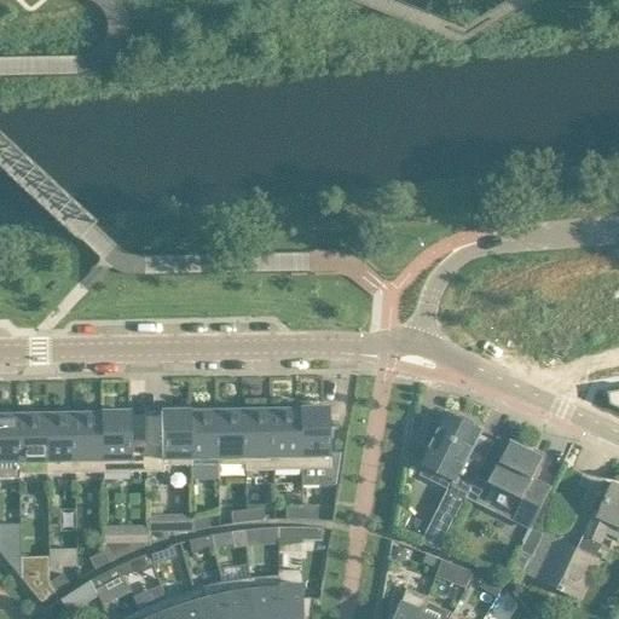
[(329,409),(299,410),(299,411),(300,411),(301,470),(301,486),(334,486),(339,455),(329,455),(329,409)]
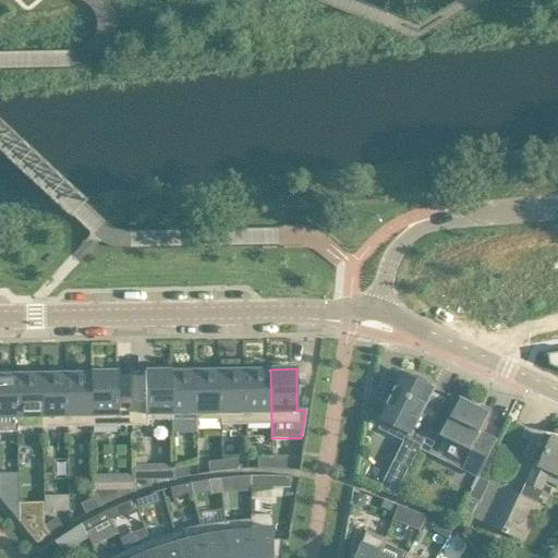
[(171,421),(171,373),(171,371),(145,372),(145,398),(131,399),(132,426),(160,426),(160,421),(171,421)]
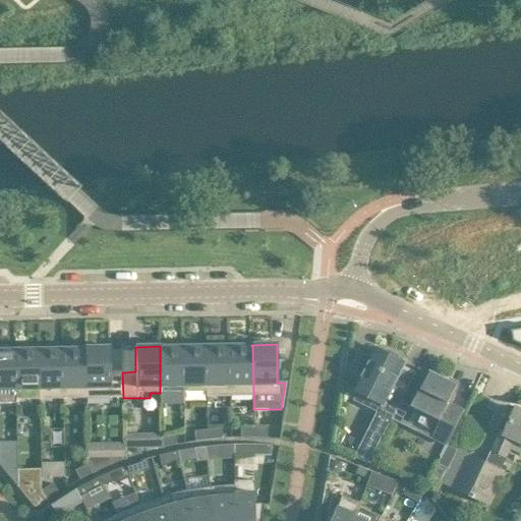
[(230,396),(229,346),(206,347),(207,392),(218,391),(218,396),(230,396)]
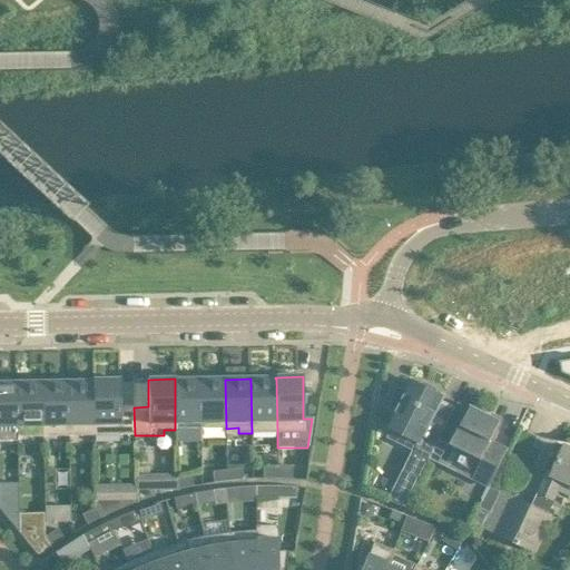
[(277,433),(276,379),(275,379),(251,379),(252,433),(277,433)]
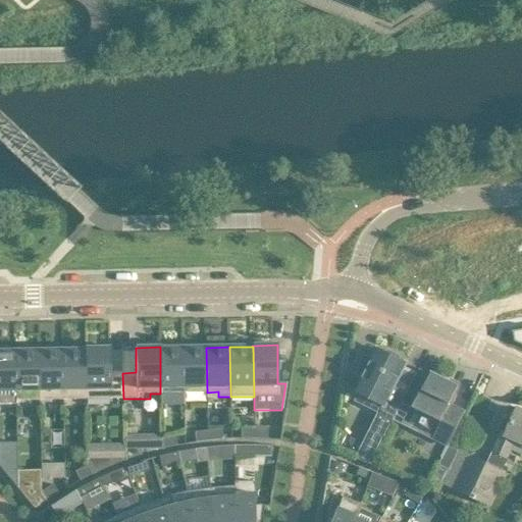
[(123,399),(122,373),(110,373),(109,348),(85,349),(85,350),(86,400),(123,399)]
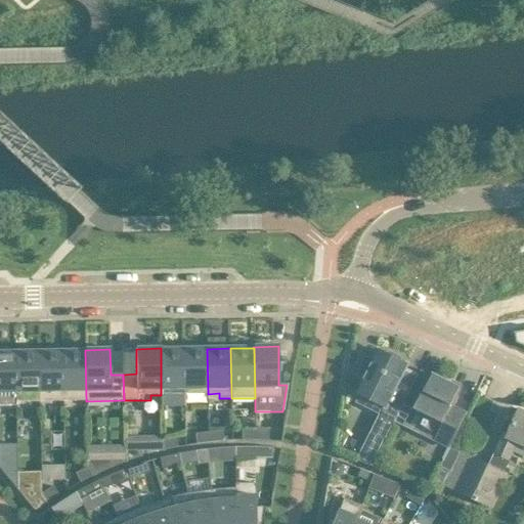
[(184,389),(183,349),(161,350),(161,395),(174,394),(174,389),(184,389)]
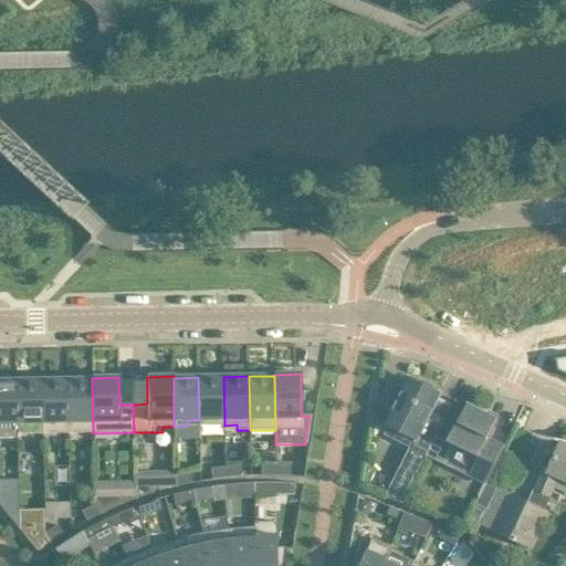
[(224,426),(223,377),(198,377),(199,420),(211,420),(211,426),(224,426)]
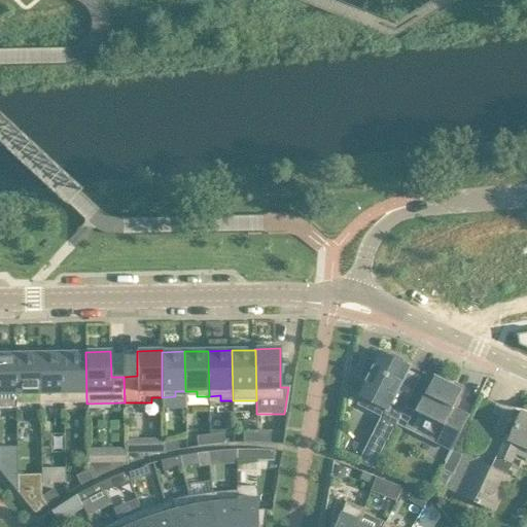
[(64,403),(63,353),(39,354),(40,405),(64,403)]
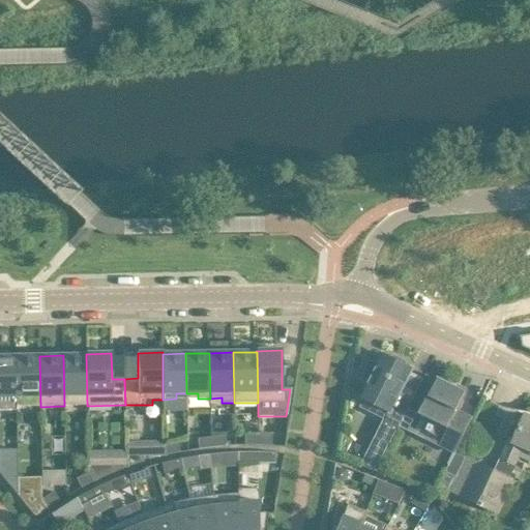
[(87,406),(86,355),(63,355),(64,406),(87,406)]
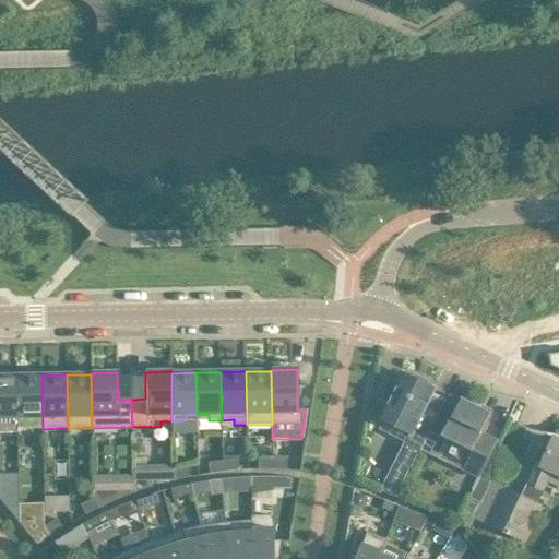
[(406,442),(423,450),(436,421),(423,415),(435,389),(428,385),(427,381),(416,376),(412,378),(405,375),(401,383),(389,382),(383,401),(390,404),(382,420),(409,433),(406,442)]
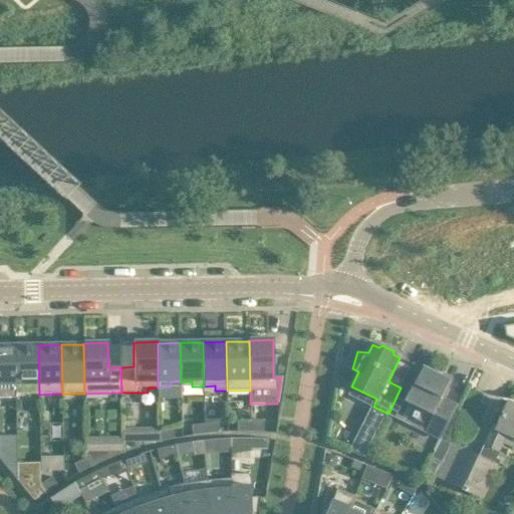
[(16,386),(15,345),(0,345),(0,384),(15,386),(16,386)]
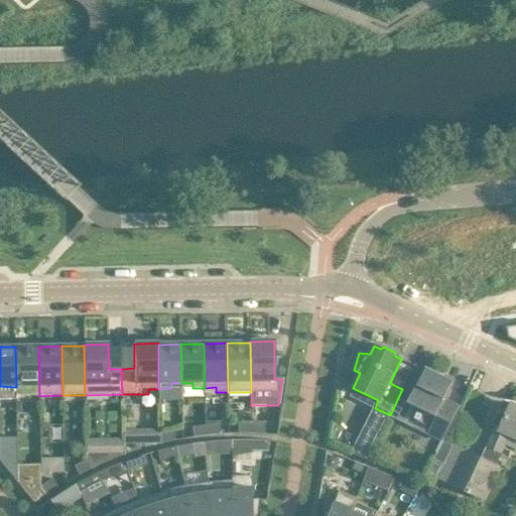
[(39,396),(38,347),(15,347),(16,387),(15,387),(15,396),(39,396)]
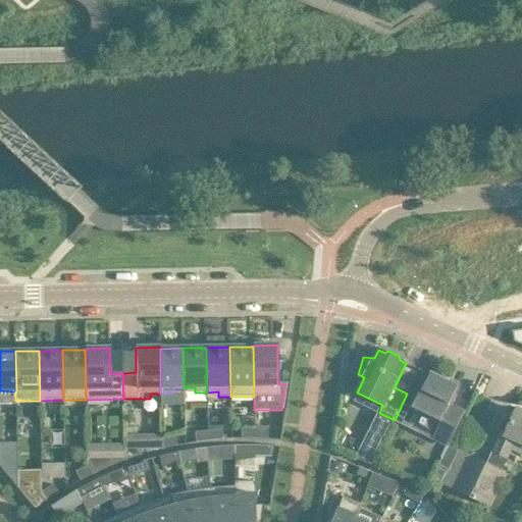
[(427,415),(425,419),(423,418),(420,424),(422,425),(419,431),(433,439),(449,447),(466,412),(464,411),(461,417),(448,410),(451,404),(459,386),(450,382),(432,373),(430,377),(429,377),(414,408),(415,409),(427,415)]
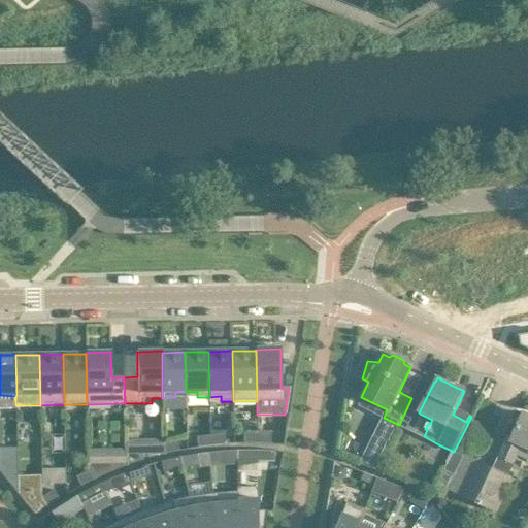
[(461,495),(492,510),(508,476),(522,444),(527,447),(527,416),(524,415),(514,439),(507,437),(493,469),(477,462),(461,495)]
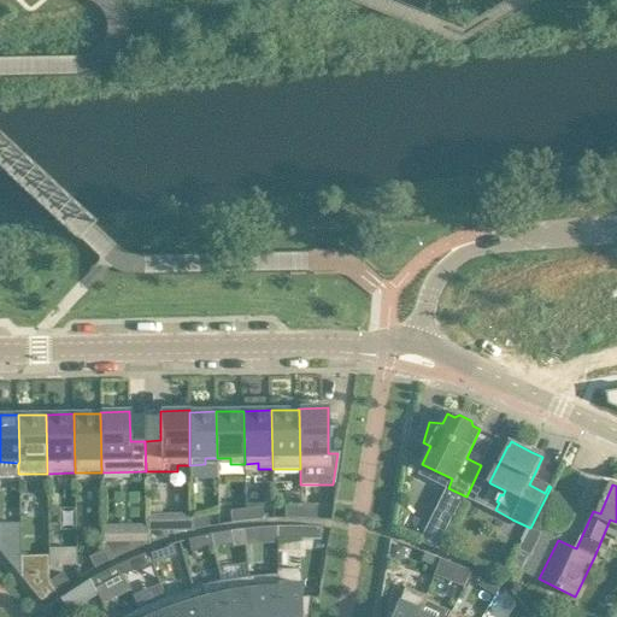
[(300,518),(300,506),(285,506),(285,518),(300,518)]
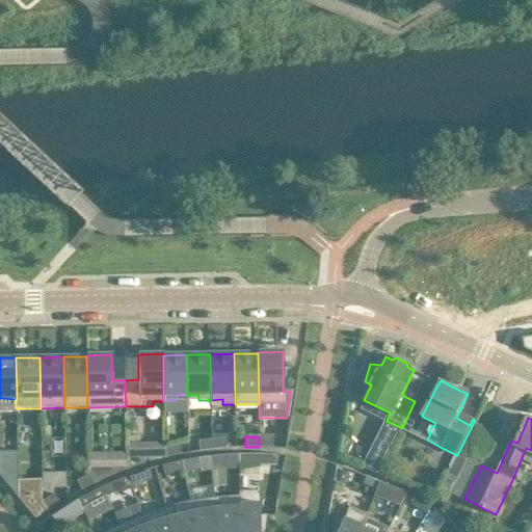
[(272,448),(272,437),(259,436),(259,447),(272,448)]
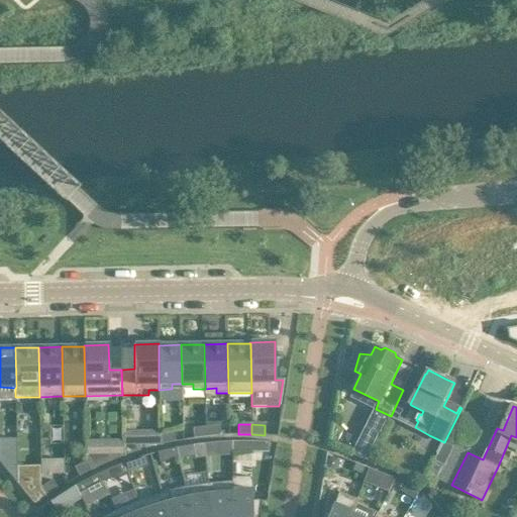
[(220,435),(219,425),(206,427),(207,437),(220,435)]
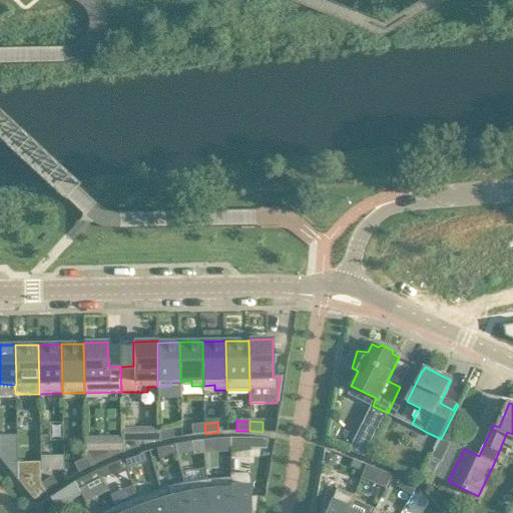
[(205,434),(204,424),(191,425),(192,435),(205,434)]
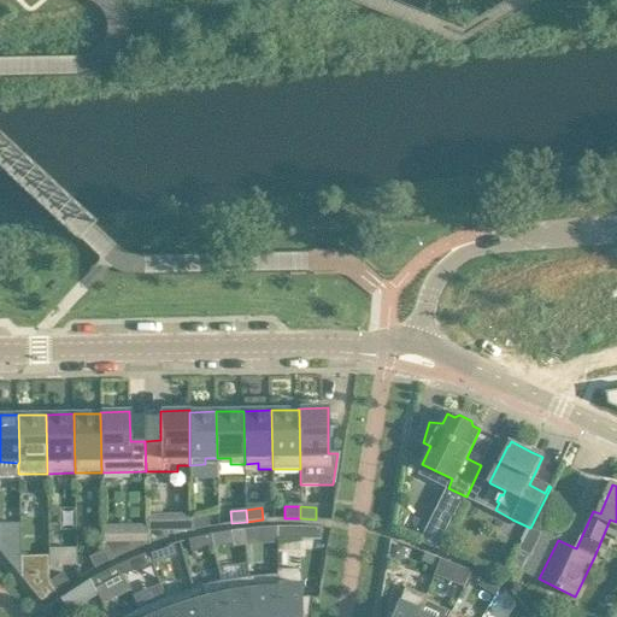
[(421,542),(440,550),(456,518),(439,511),(424,541),(422,541),(421,542)]
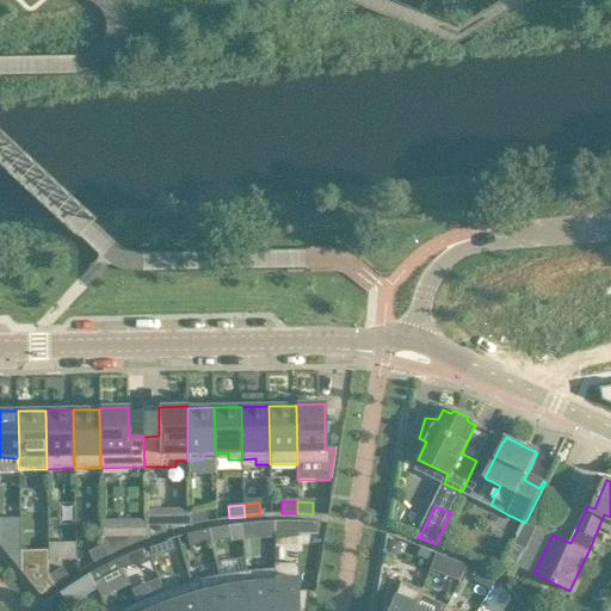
[(207,522),(204,511),(189,513),(191,525),(207,522)]
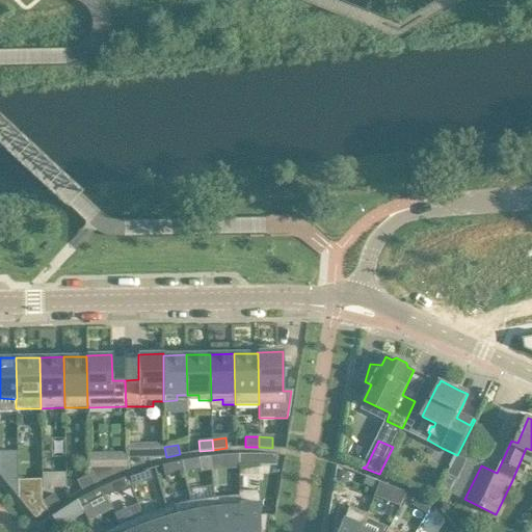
[(124,451),(89,452),(89,474),(125,473),(124,451)]
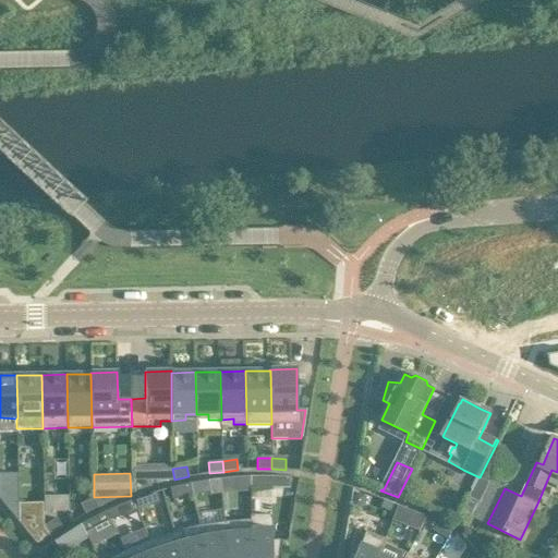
[(242,476),(232,477),(233,490),(250,489),(251,476),(242,476)]
